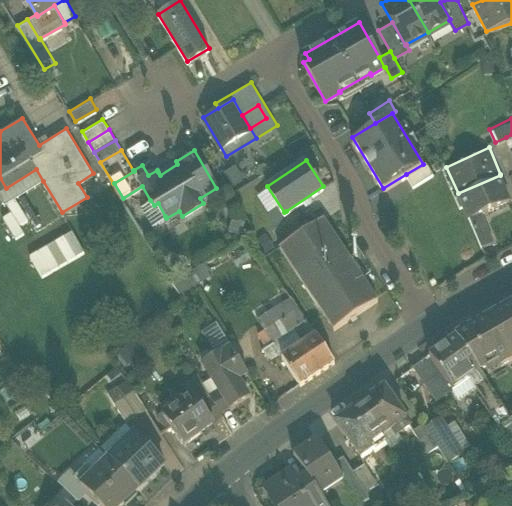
[(176,161),(158,172),(160,175),(177,164),(176,161)]
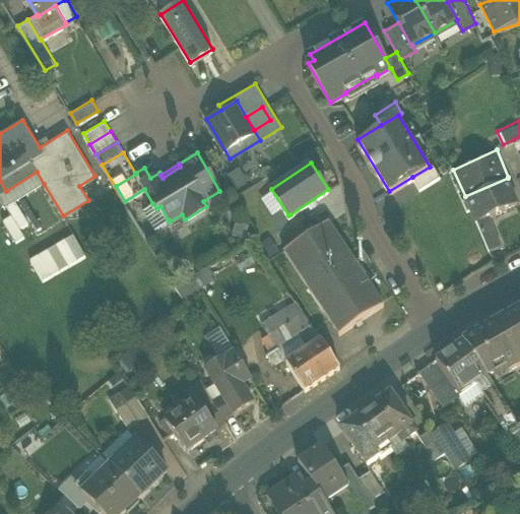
[(248,180),(240,165),(226,173),(236,187),(248,180)]
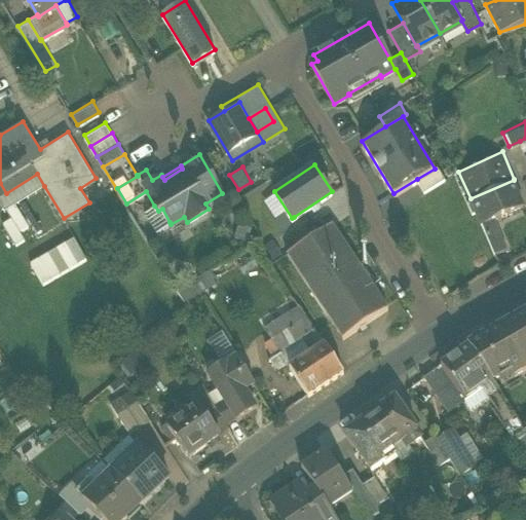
[(435,169),(417,179),(423,189),(445,177),(439,166),(435,169)]
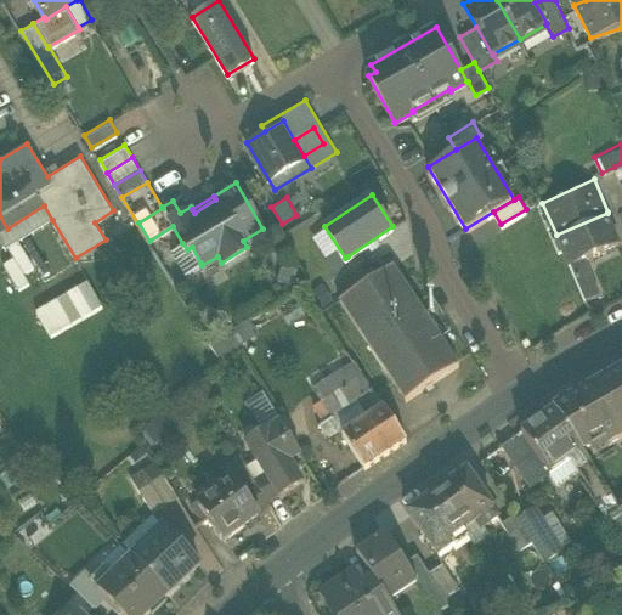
[(7,229),(0,232),(0,238),(6,248),(7,247),(20,240),(52,220),(44,206),(7,229)]
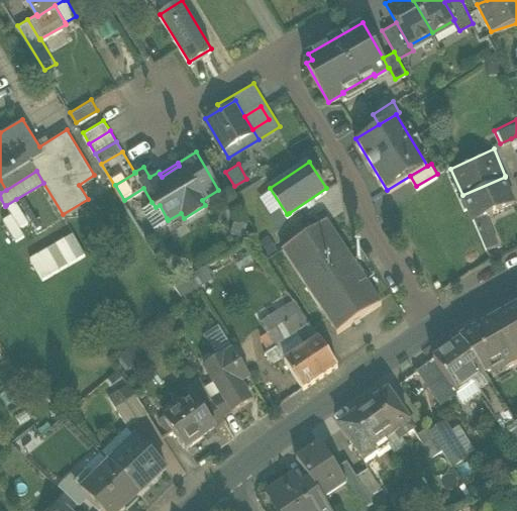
[(515,199),(505,177),(462,195),(468,205),(474,217),(478,227),(490,222),(485,212),(515,199)]
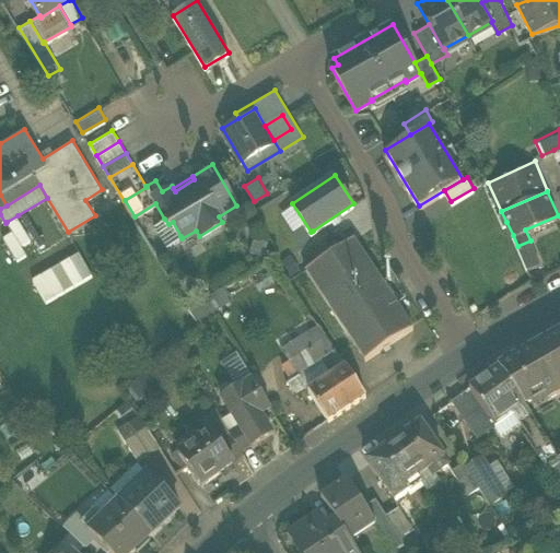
[(31,238),(18,215),(7,222),(11,230),(2,235),(16,258),(26,253),(22,244),(31,238)]
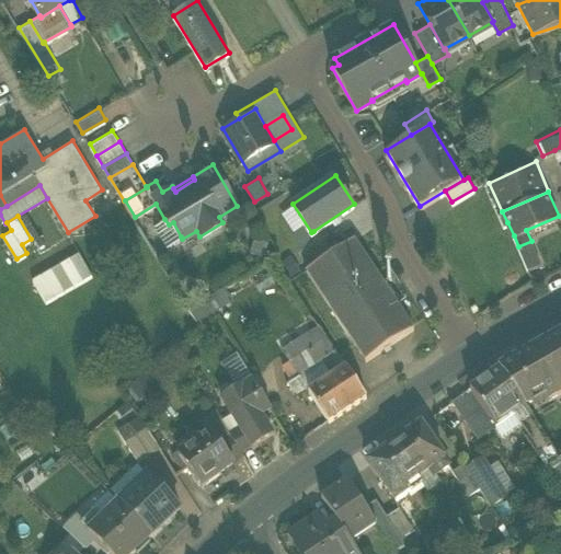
[(167,245),(181,237),(173,222),(169,224),(164,219),(155,224),(167,245)]
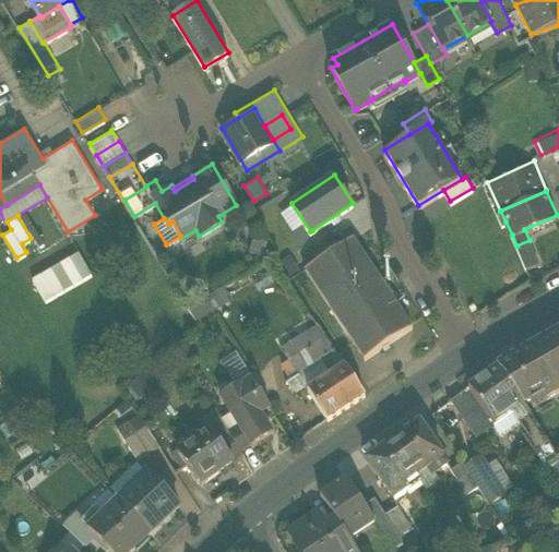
[(320,241),(312,230),(310,231),(290,244),(298,255),(320,241)]
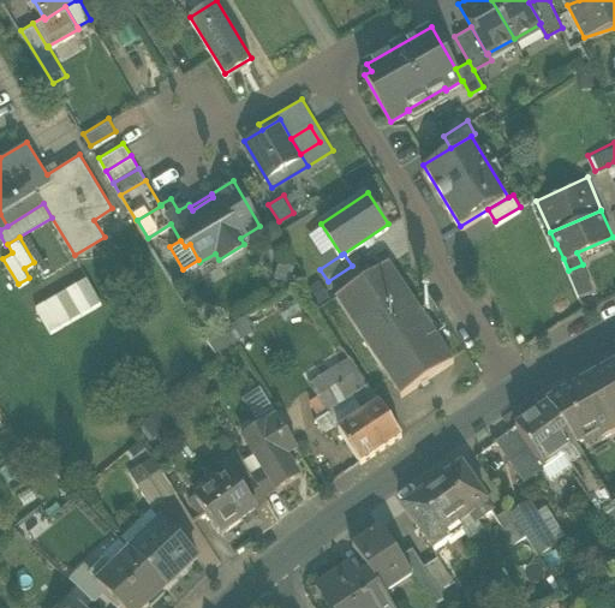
[(294,263),(279,258),(273,274),(288,280),(294,263)]
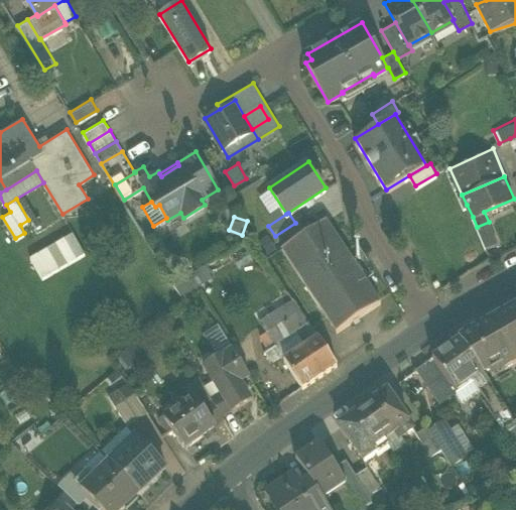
[(281,246),(337,329),(380,299),(326,217),(281,246)]
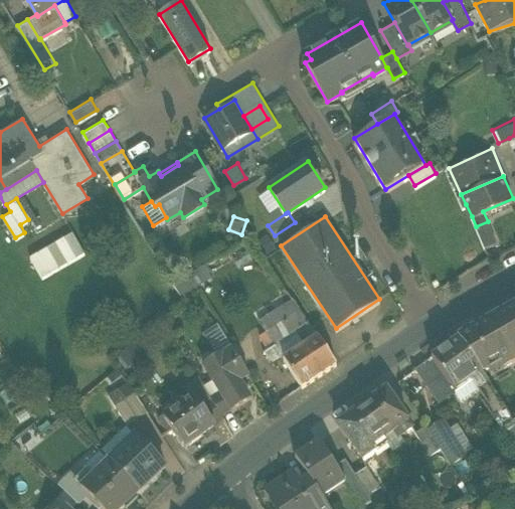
[(476,226),(484,245),(496,240),(488,221),(476,226)]
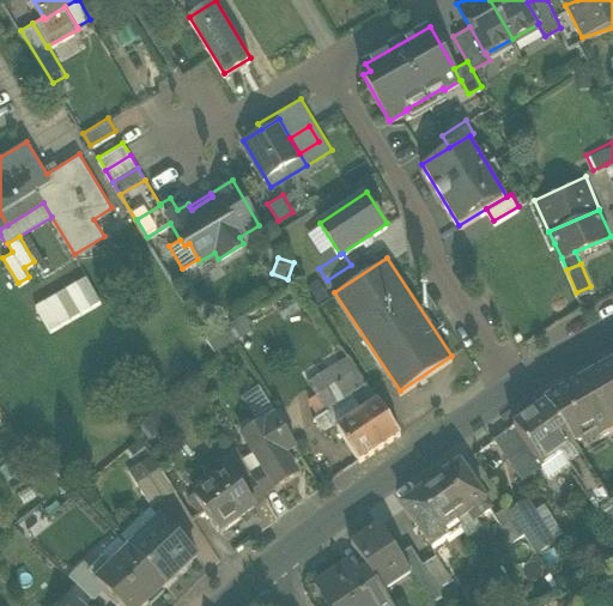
[(86,273),(35,303),(49,328),(101,298),(86,273)]
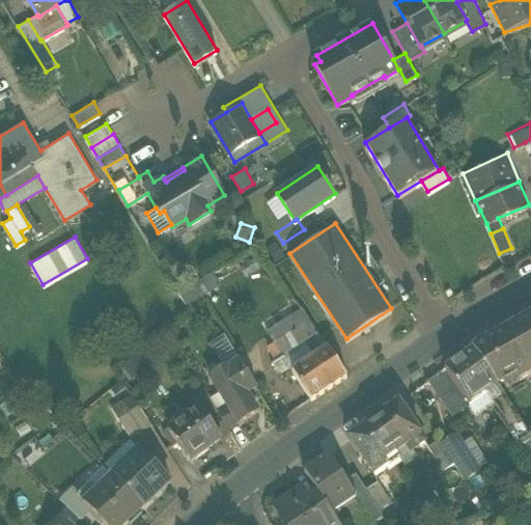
[(213,270),(192,281),(199,292),(219,280),(213,270)]
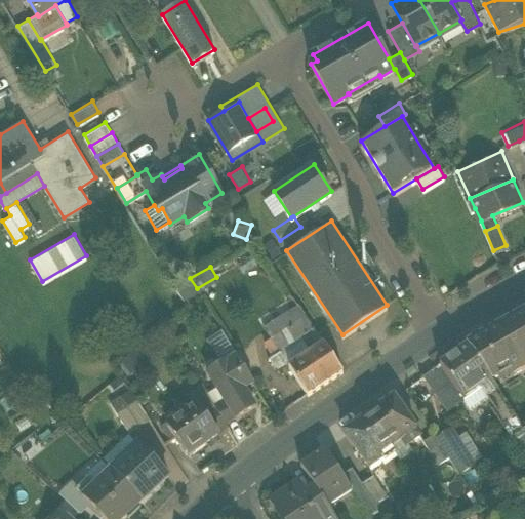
[(176,286),(183,297),(197,288),(190,278),(176,286)]
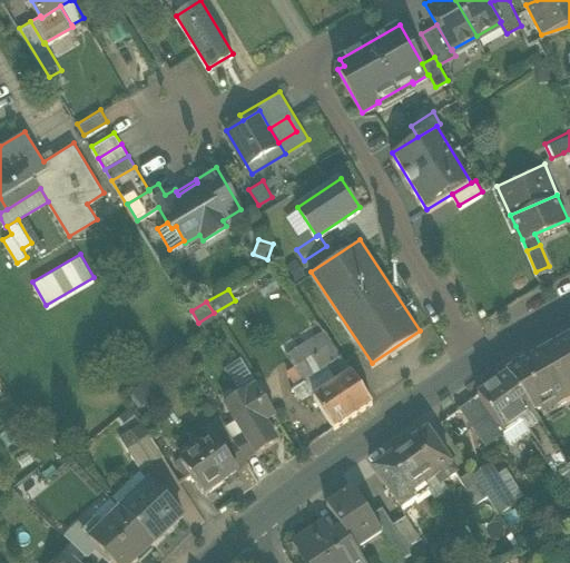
[(287,352),(295,365),(333,341),(324,327),(287,352)]
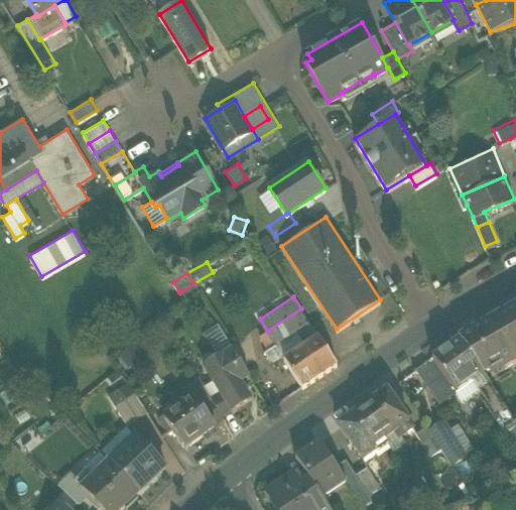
[(515,303),(460,337),(483,370),(489,367),(492,372),(515,358),(515,303)]
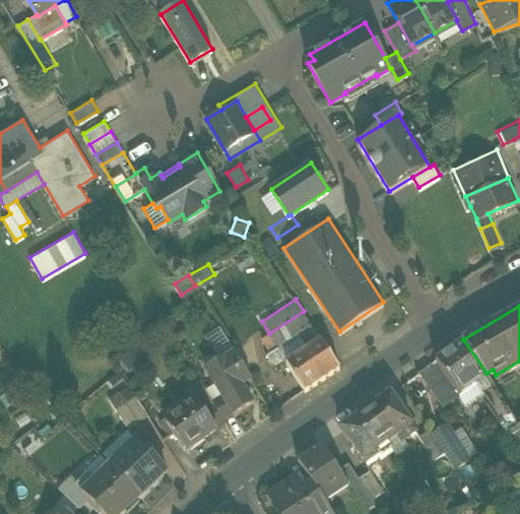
[(311,322),(304,311),(269,333),(276,344),(302,328),(311,322)]
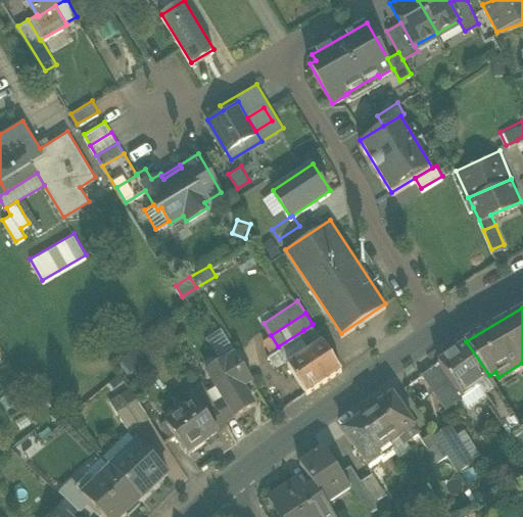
[(323,339),(313,324),(303,330),(314,345),(323,339)]
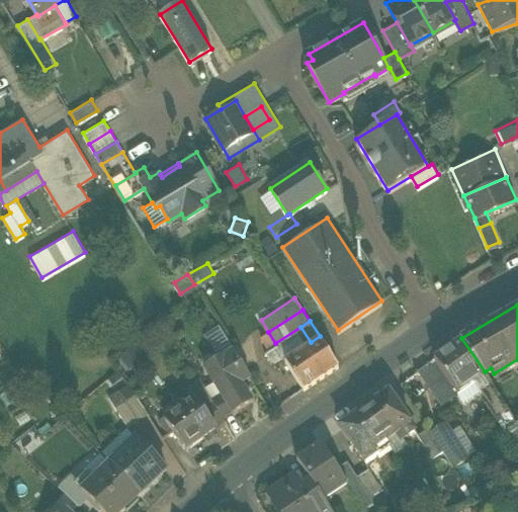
[(224,352),(233,347),(219,323),(204,332),(219,354),(224,351),(224,352)]
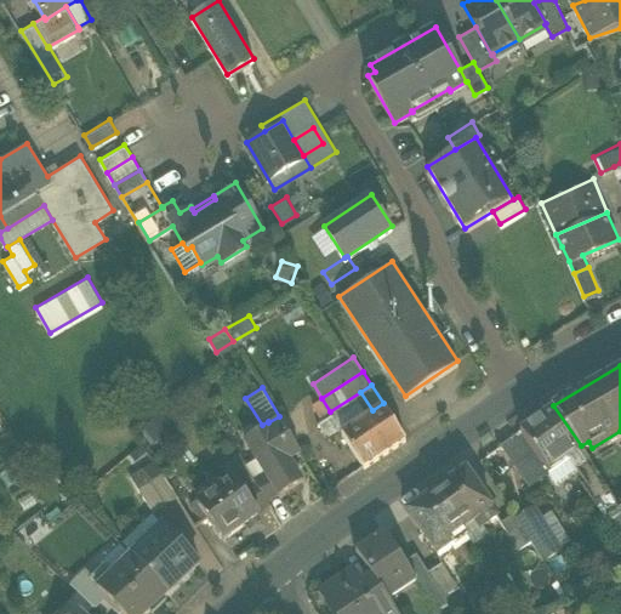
[(330,411),(342,430),(372,410),(360,392),(330,411)]
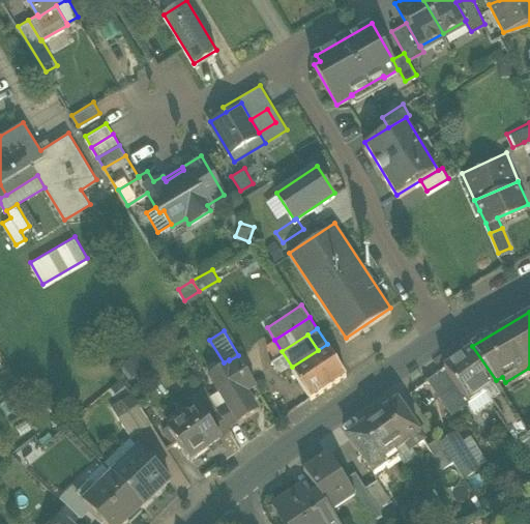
[(292,367),(311,396),(346,372),(327,344),(318,350),(292,367)]
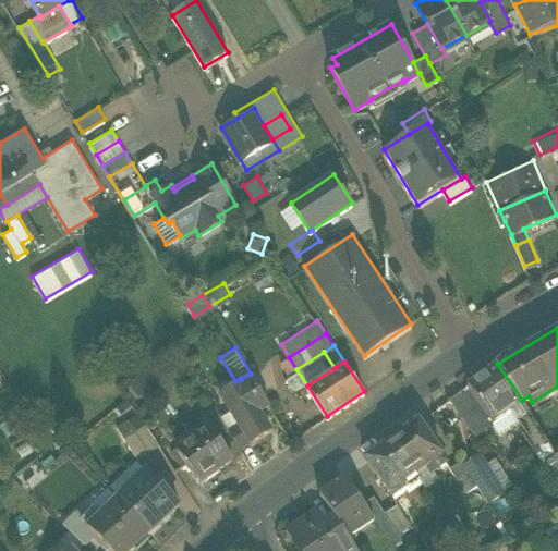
[(159,378),(148,364),(126,381),(137,395),(159,378)]
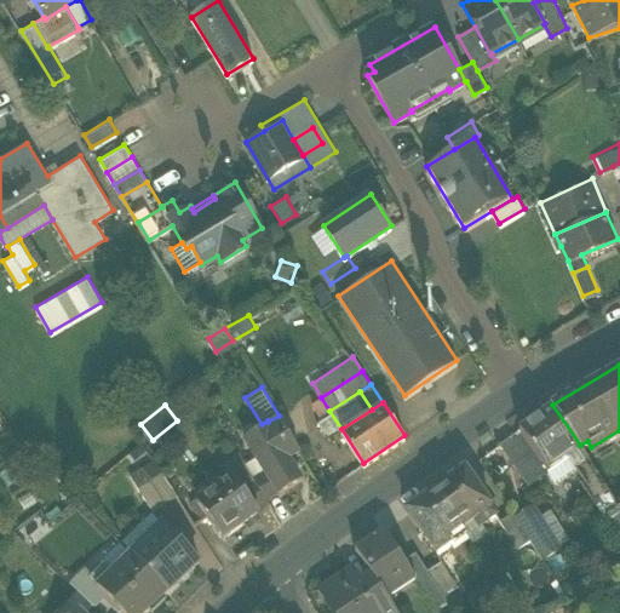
[(568,453),(580,445),(552,405),(520,428),(549,468),(547,468),(555,479),(575,464),(568,453)]
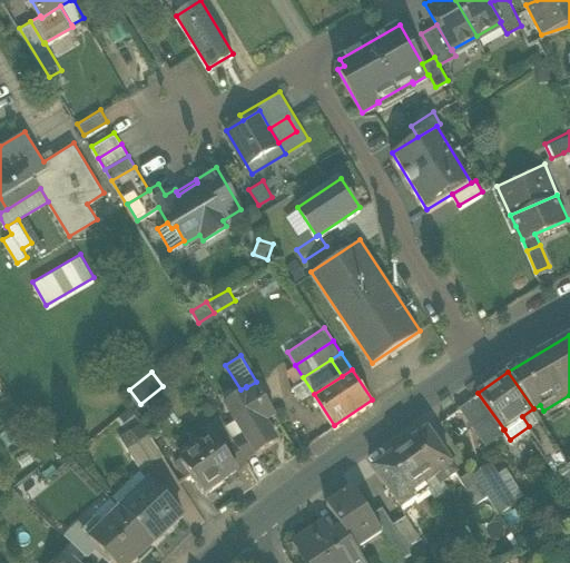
[(225,399),(236,417),(257,404),(264,414),(264,415),(266,418),(275,412),(256,382),(246,387),(246,386),(241,389),(225,399)]
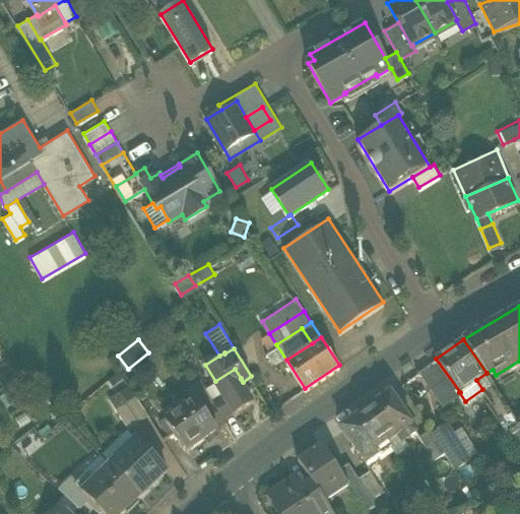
[(411,376),(435,410),(459,392),(460,392),(436,359),(411,376)]
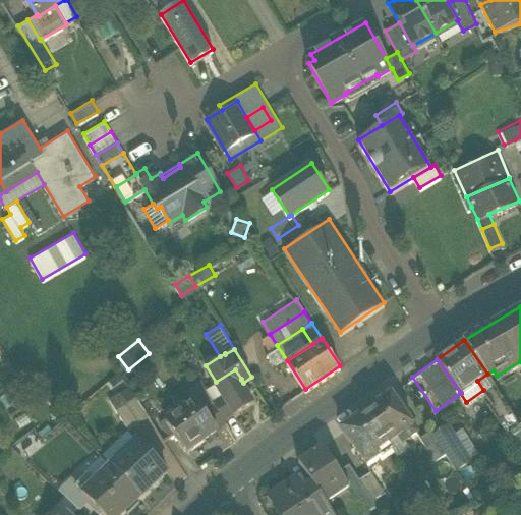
[(246,389),(243,383),(241,380),(241,379),(235,369),(216,382),(222,392),(234,411),(235,413),(254,401),(246,389)]
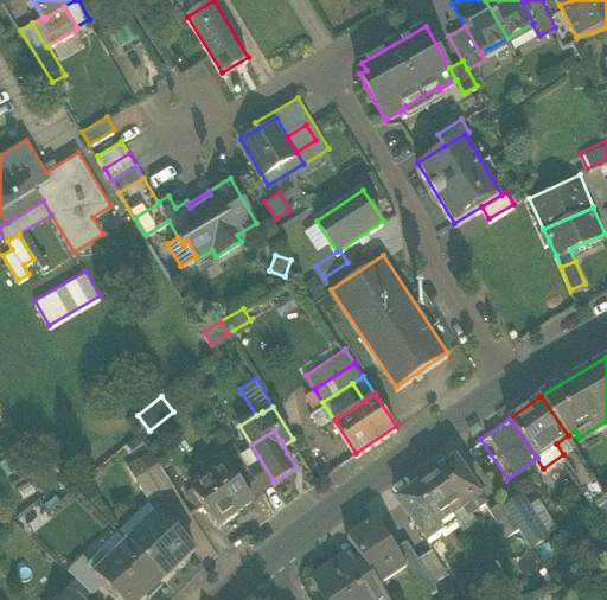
[(563,454),(574,468),(574,470),(586,461),(568,435),(556,444),(563,454)]
